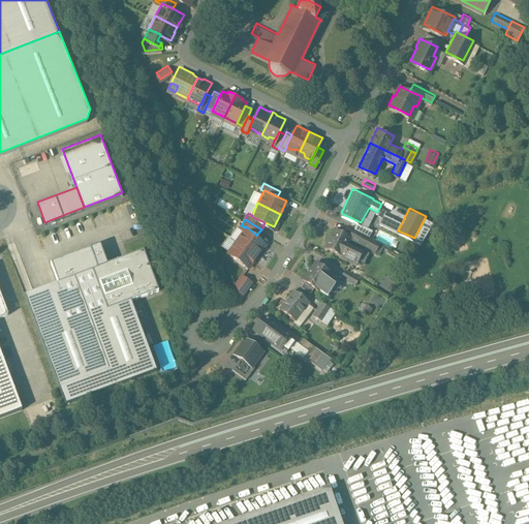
[(369,234),(353,225),(350,233),(365,240),(366,240),(369,234)]
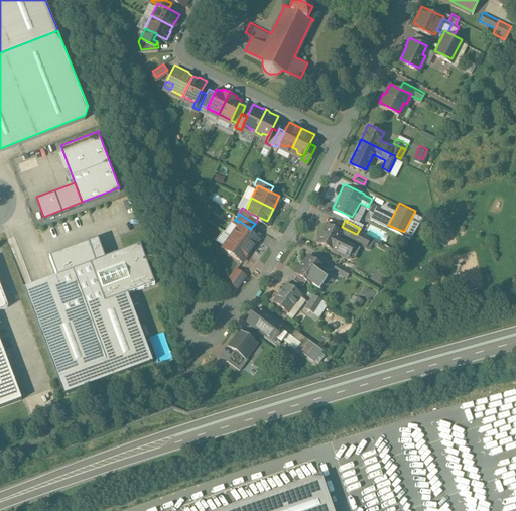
[(231,233),(251,247),(259,235),(250,229),(240,221),(239,222),(231,233)]
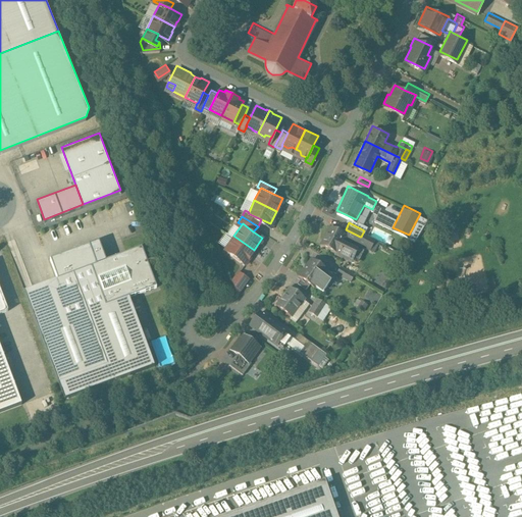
[(337,250),(342,241),(346,231),(329,223),(320,242),(337,250)]
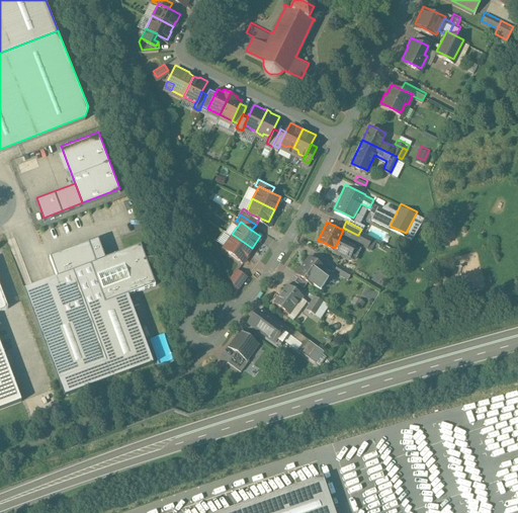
[(358,235),(357,235),(355,238),(367,245),(372,235),(361,229),(358,235)]
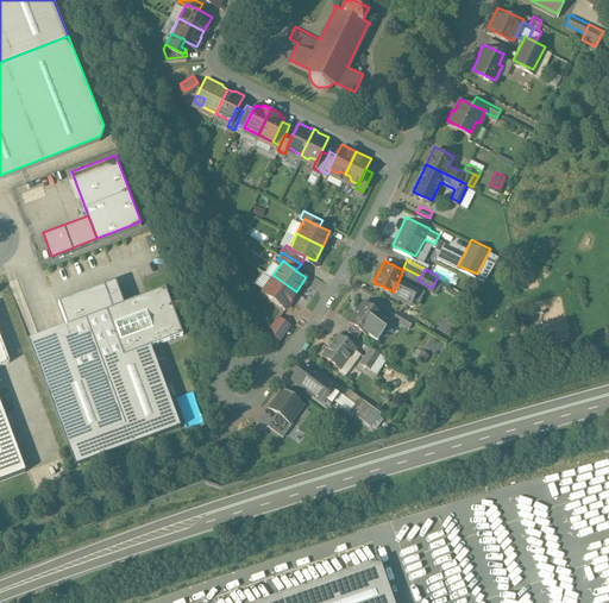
[(263,288),(286,305),(296,291),(272,275),(263,288)]
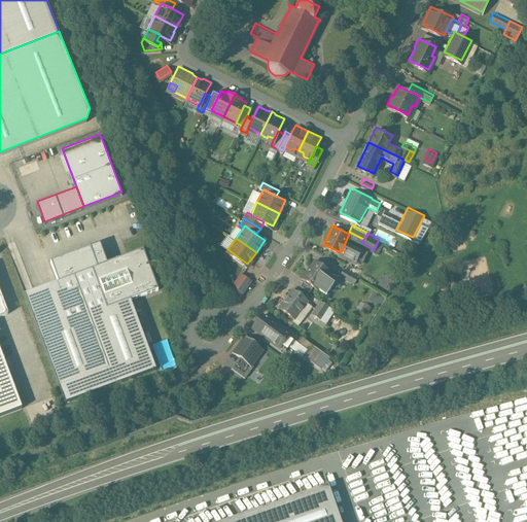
[(100,239),(50,257),(58,278),(59,279),(74,273),(93,266),(107,304),(130,296),(131,297),(157,286),(143,246),(107,259),(100,239)]
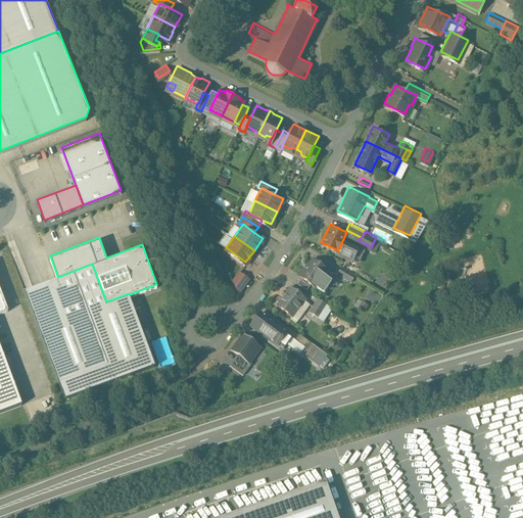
[(353,246),(342,241),(338,250),(340,250),(339,252),(349,257),(353,246)]
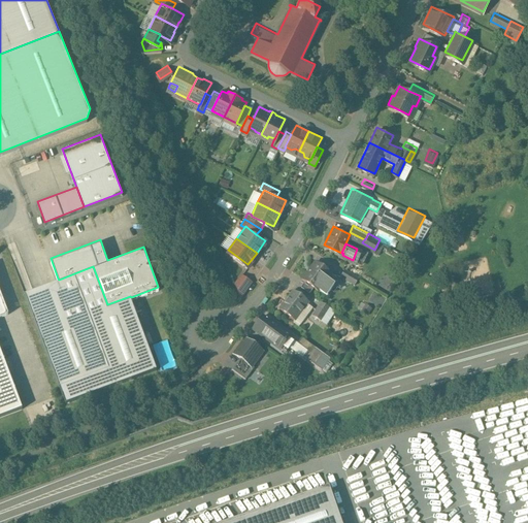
[(331,270),(316,259),(307,268),(306,268),(301,275),(309,281),(314,285),(318,288),(319,286),(326,276),(330,270),(331,270)]
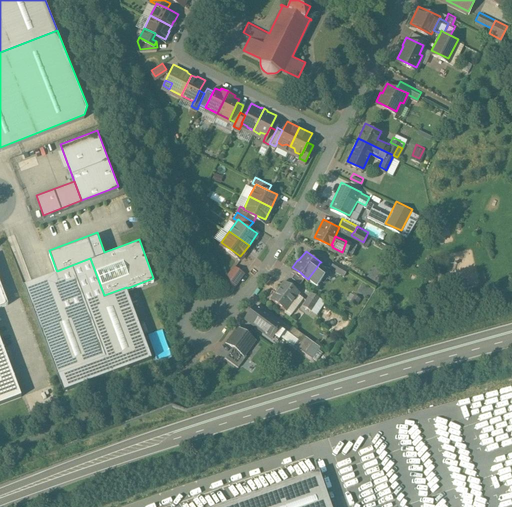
[(90,258),(72,265),(57,271),(56,270),(24,282),(63,388),(151,355),(127,288),(126,287),(104,295),(90,258)]
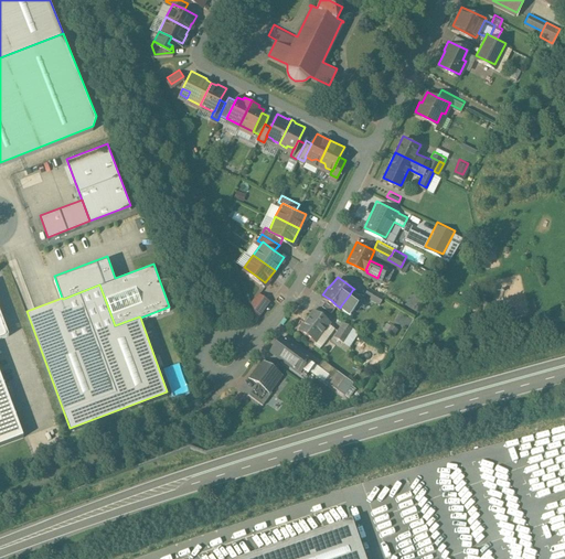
[(393,300),(369,285),(365,291),(379,301),(376,305),(386,311),(393,300)]
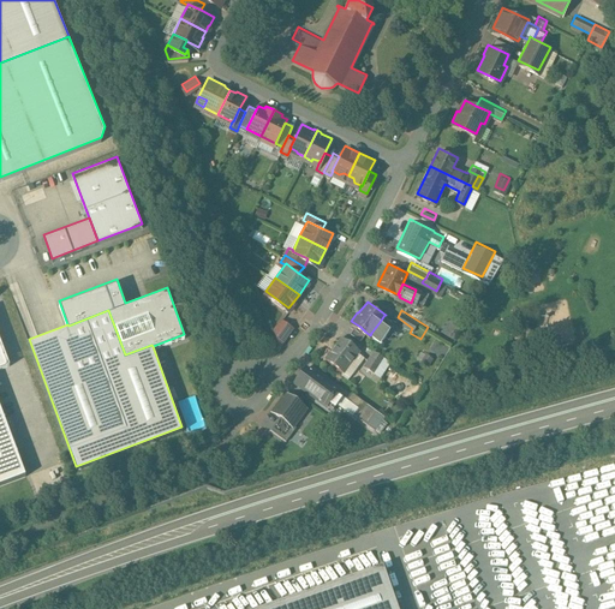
[(384,315),(380,322),(389,329),(386,334),(389,336),(395,329),(384,315)]
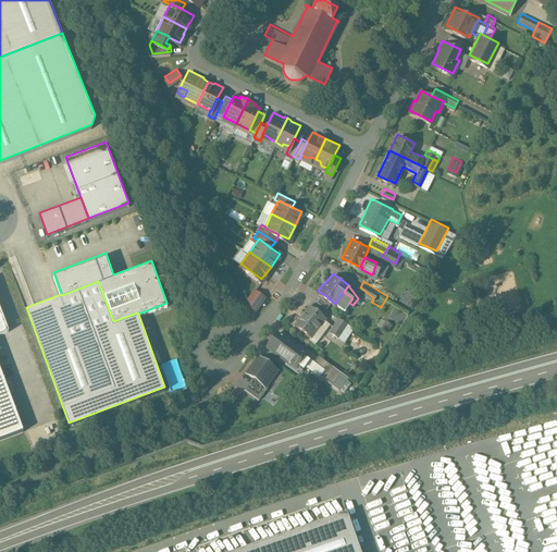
[(254,309),(264,294),(255,286),(248,296),(254,309)]
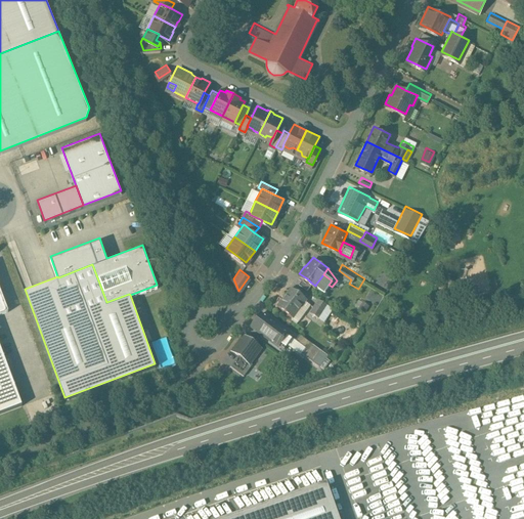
[(332,280),(323,274),(316,284),(324,290),(329,285),(332,280)]
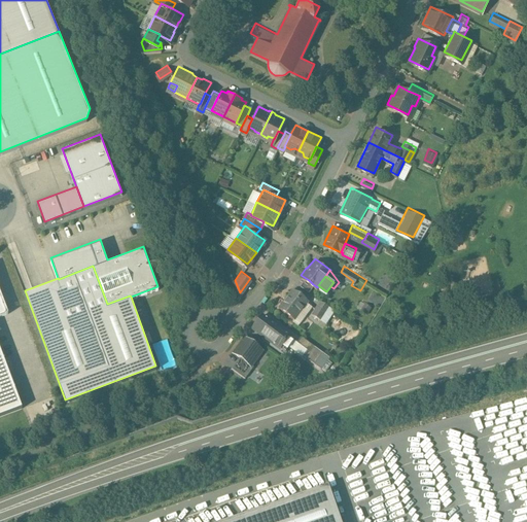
[(309,289),(313,284),(309,280),(308,282),(304,279),(301,283),(309,289)]
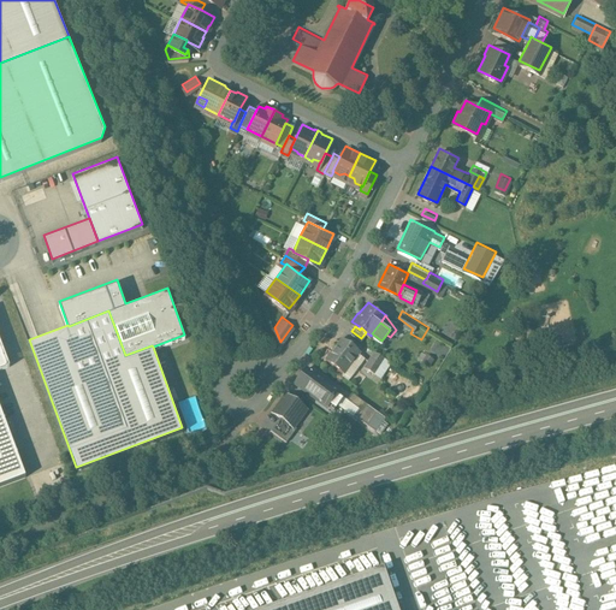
[(344,369),(360,348),(342,335),(326,355),(344,369)]
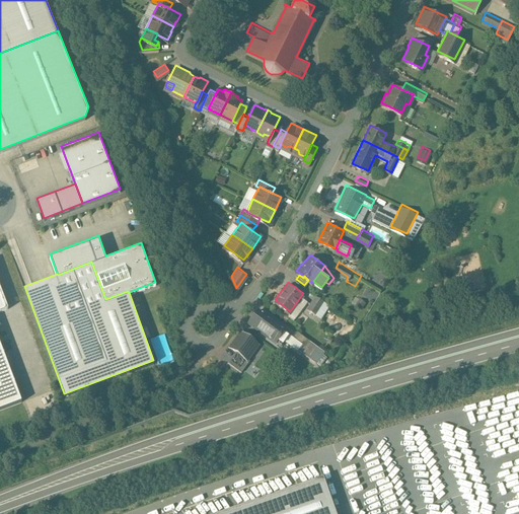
[(324,299),(315,293),(307,306),(315,312),(324,299)]
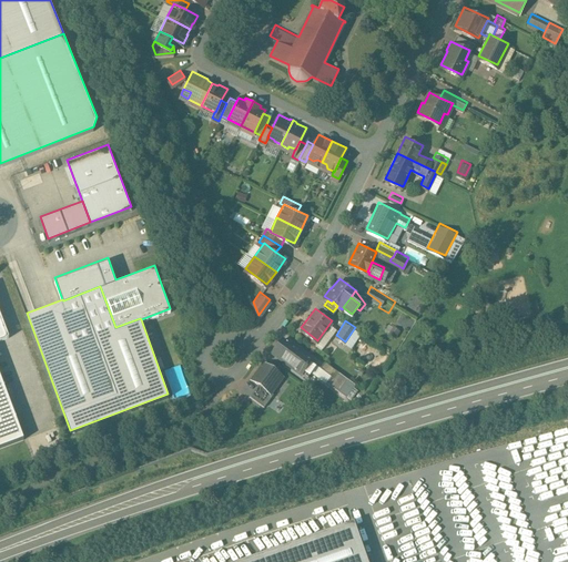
[(291,341),(283,336),(275,346),(275,351),(281,355),(291,341)]
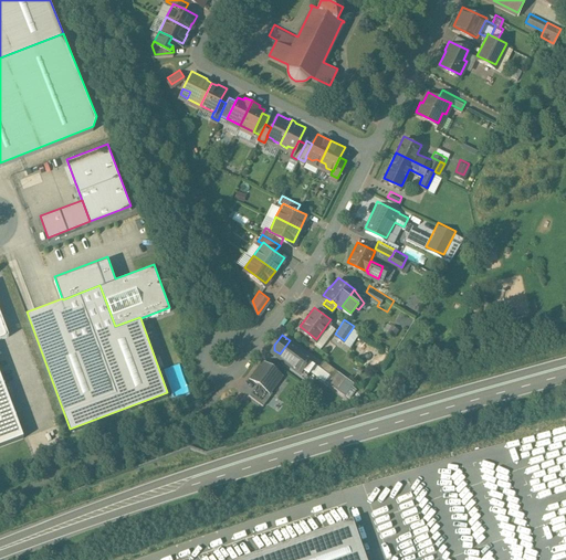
[(291,339),(290,340),(280,354),(301,370),(302,369),(306,372),(316,360),(311,356),(312,355),(291,339)]
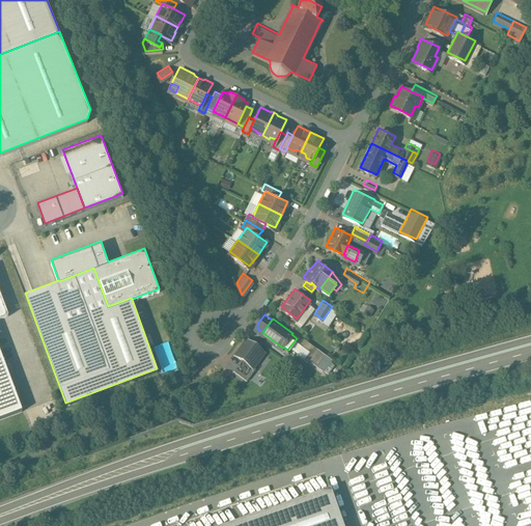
[(303,335),(299,341),(309,349),(312,351),(316,344),(303,335)]
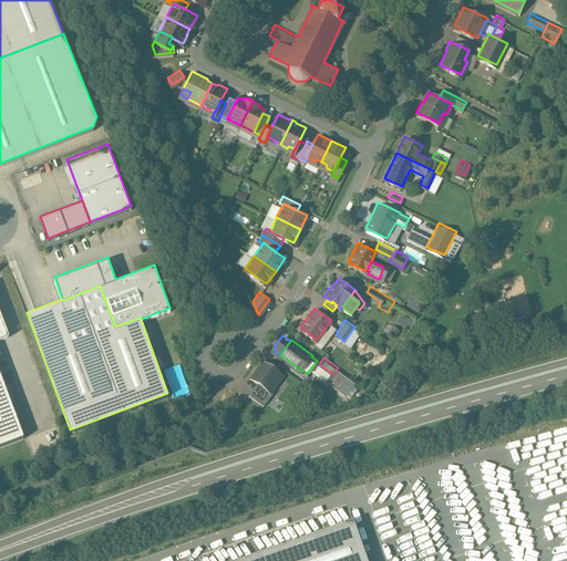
[(281,372),(264,359),(251,375),(258,380),(269,388),(270,388),(281,372)]
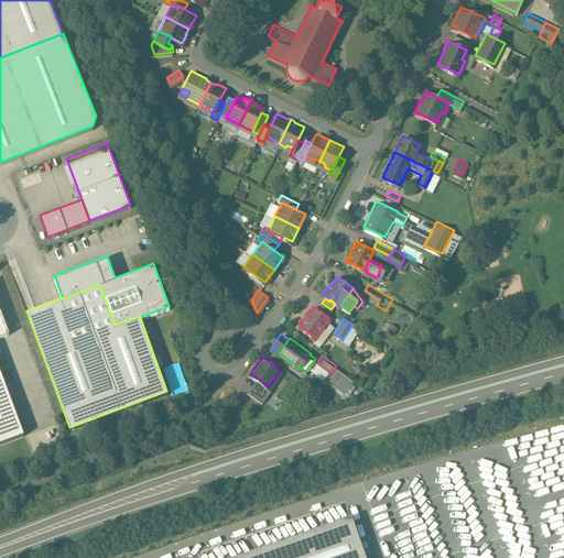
[(332,372),(328,370),(324,375),(336,385),(346,372),(336,365),(332,372)]
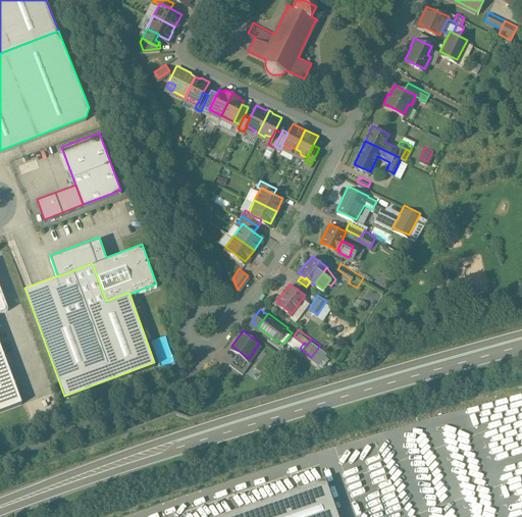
[(0,408),(21,400),(0,342),(0,408)]
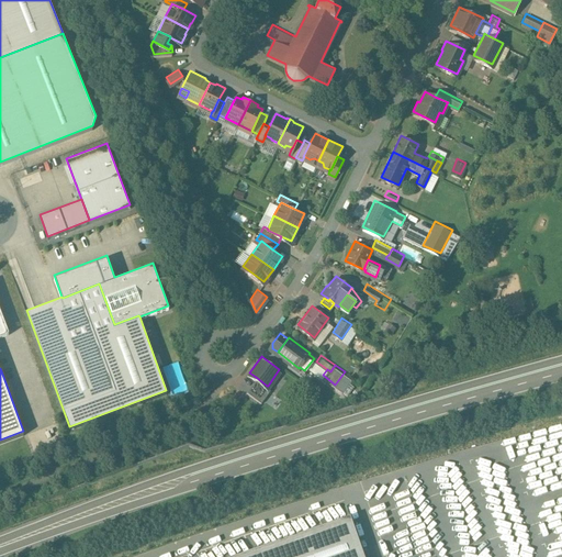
[(351,377),(345,371),(335,385),(343,389),(351,377)]
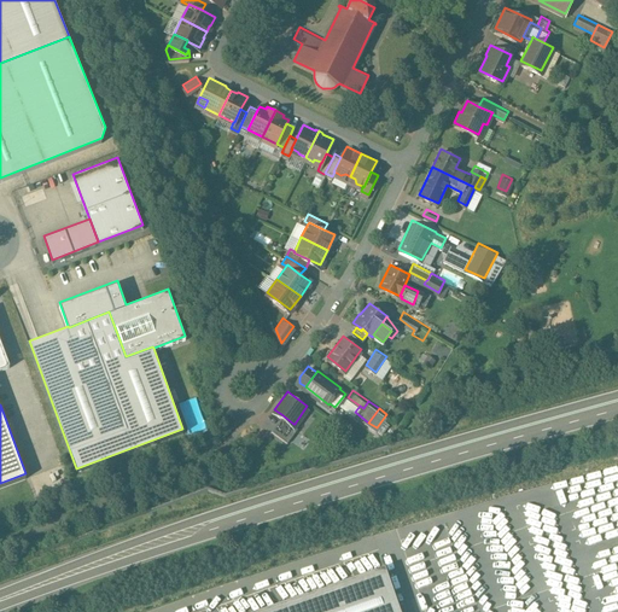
[(297,426),(295,424),(293,424),(281,414),(272,427),(287,438),(297,426)]
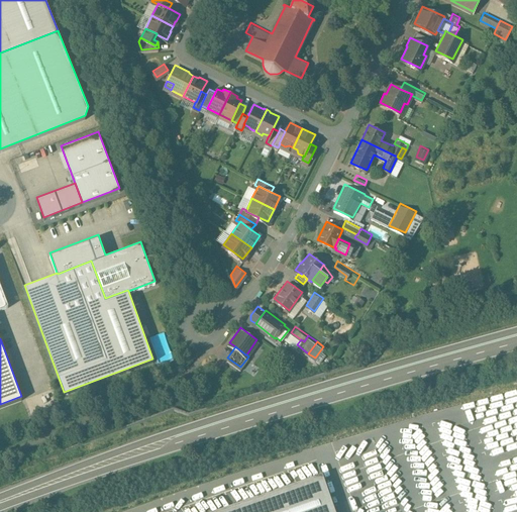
[(208,511),(335,511),(322,473),(208,511)]
